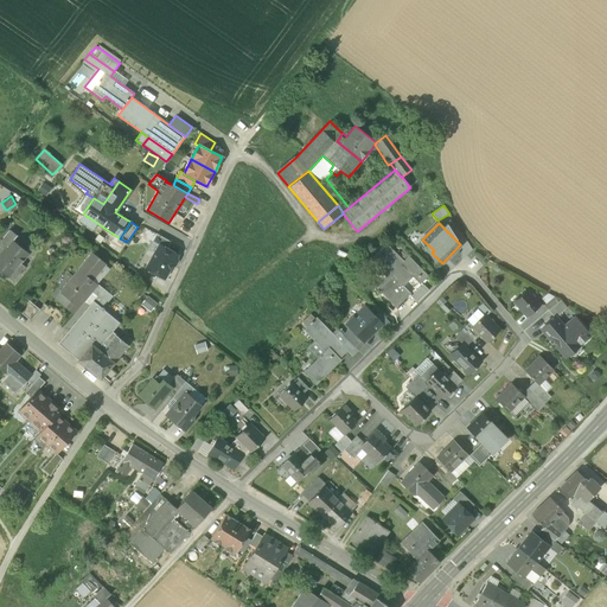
[(1,242),(7,247),(12,240),(13,241),(17,236),(11,230),(1,242)]
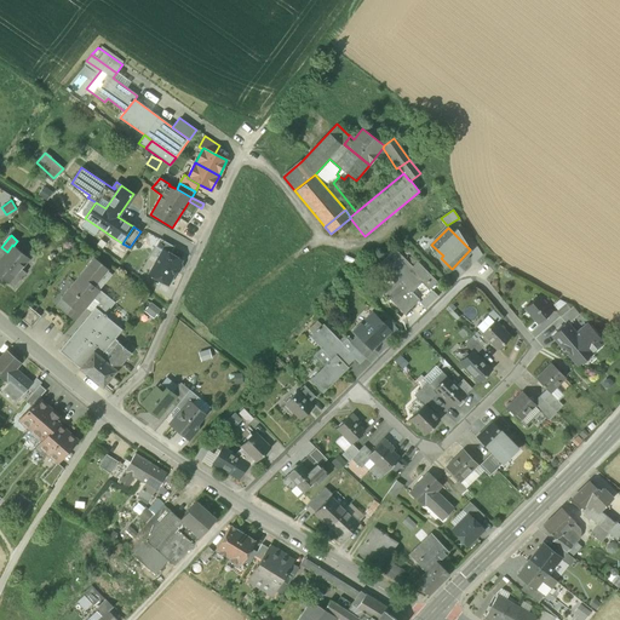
[(141,236),(141,247),(151,247),(150,235),(141,236)]
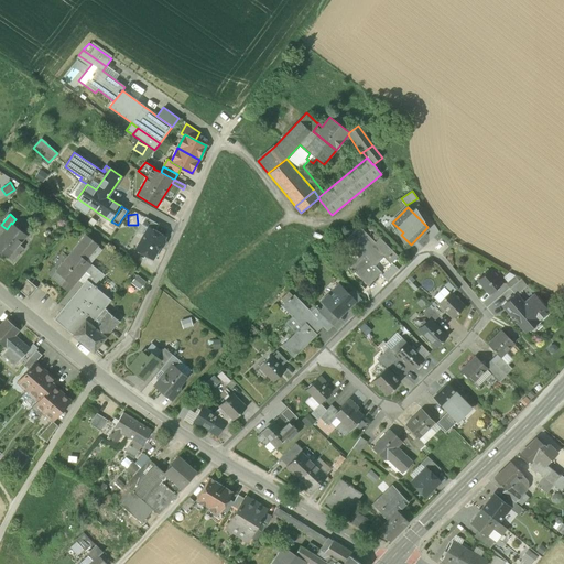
[(148,228),(154,231),(159,225),(145,217),(141,225),(148,228)]
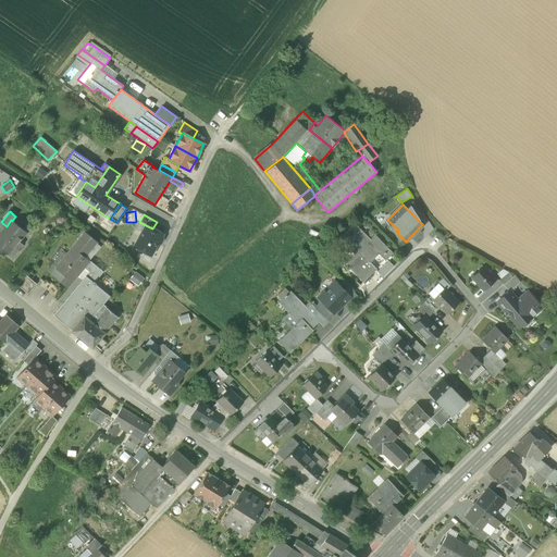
[(8,255),(11,257),(19,248),(15,246),(26,232),(12,221),(11,220),(7,226),(0,233),(0,247),(8,255)]
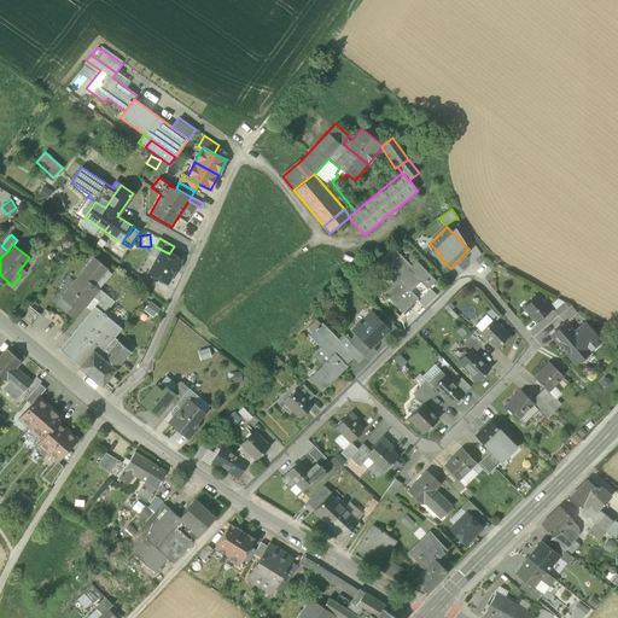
[(429,245),(439,257),(442,255),(430,244),(429,245)]
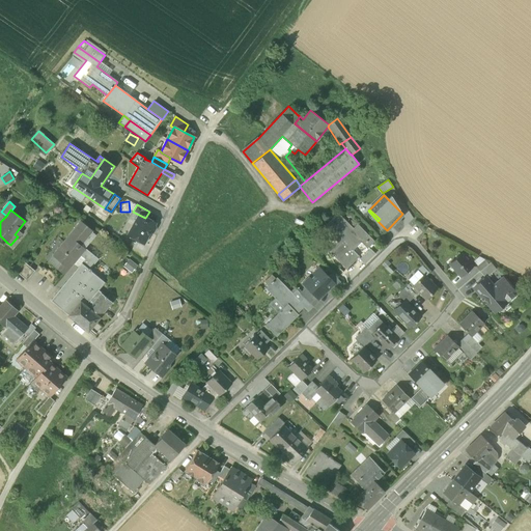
[(127,222),(133,226),(139,215),(133,212),(127,222)]
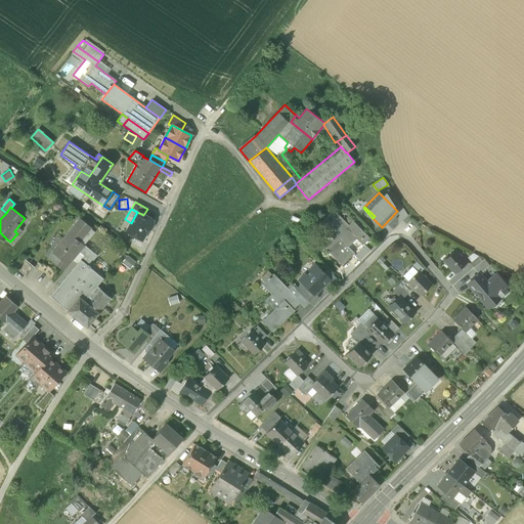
[(326,247),(343,264),(354,254),(346,246),(355,237),(362,245),(368,238),(358,227),(356,228),(351,223),(347,227),(338,218),(340,217),(334,211),(319,224),(325,230),(328,228),(337,237),(326,247)]
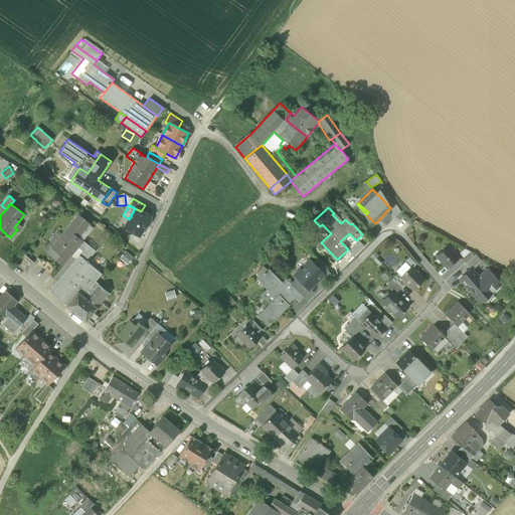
[(124,227),(140,236),(151,216),(141,211),(135,208),(129,219),(124,227)]
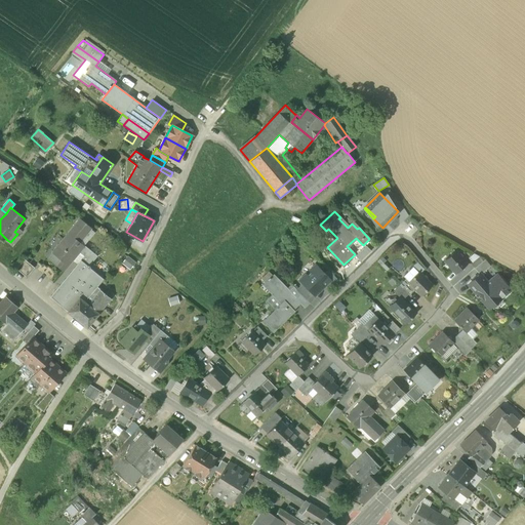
[(64,272),(64,273),(65,272),(64,271),(79,252),(84,256),(89,250),(79,242),(90,229),(90,230),(91,229),(79,218),(74,226),(74,227),(52,252),(51,252),(58,258),(54,265),(64,272)]
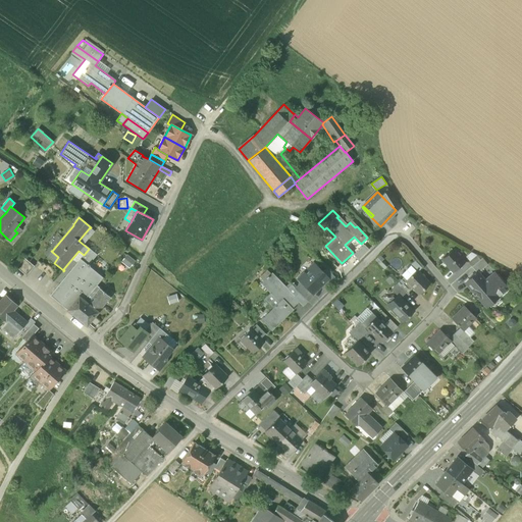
[(360,246),(355,239),(347,244),(353,252),(360,246)]
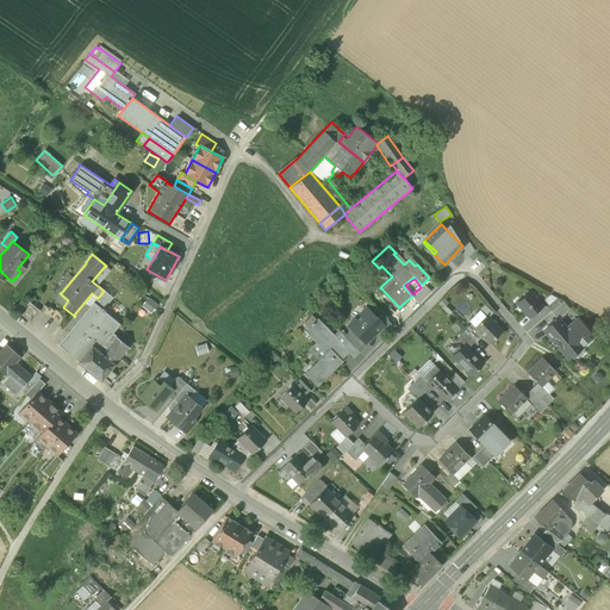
[(412,298),(418,304),(430,292),(425,286),(412,298)]
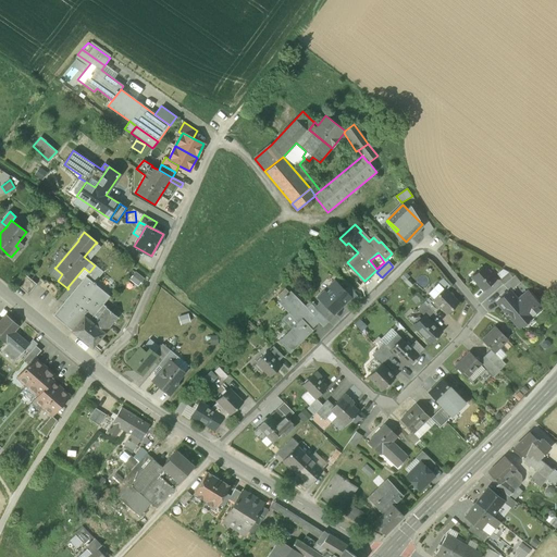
[(53,316),(72,331),(84,317),(89,321),(102,305),(109,296),(103,292),(95,284),(96,283),(94,282),(102,272),(95,265),(89,272),(53,316)]
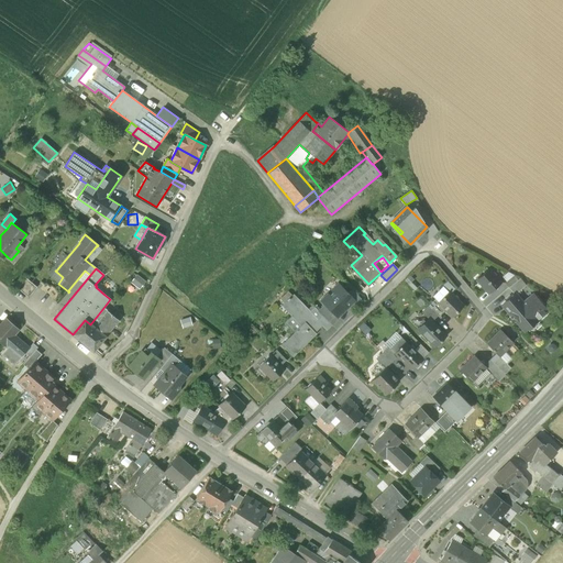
[(482,286),(488,294),(500,284),(488,269),(479,277),(485,284),(482,286)]
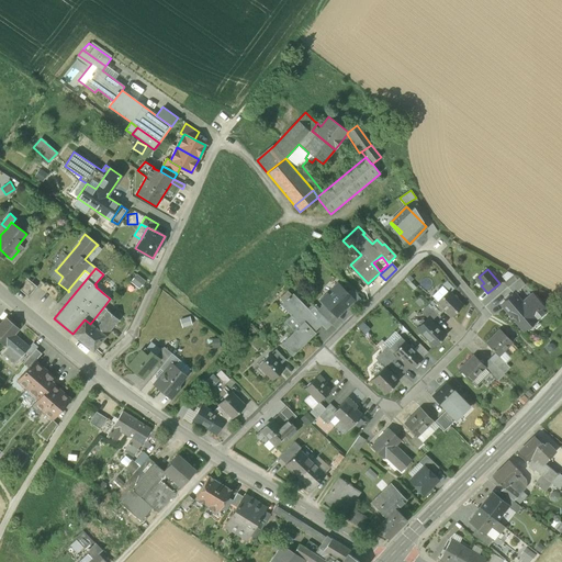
[(135,273),(127,287),(135,292),(144,279),(135,273)]
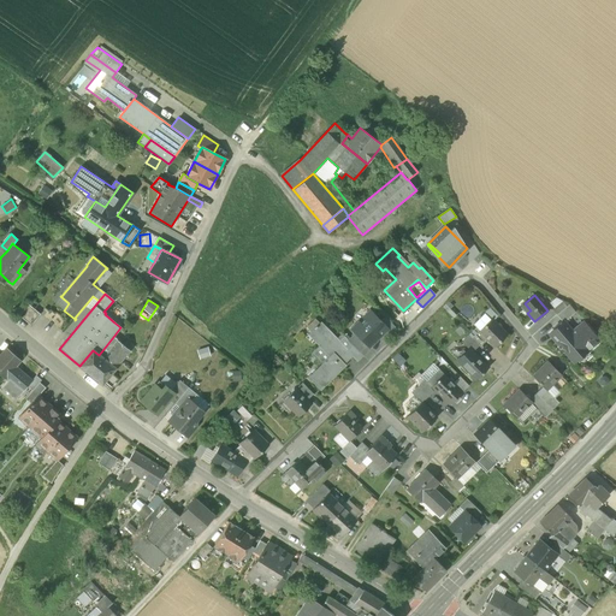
[(552,311),(556,315),(567,307),(562,301),(552,311)]
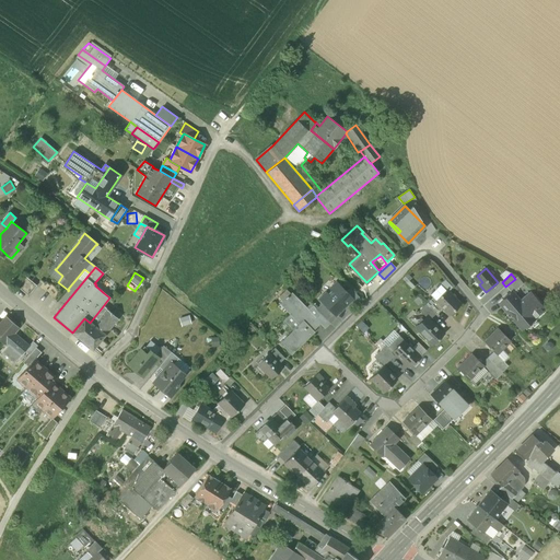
[(16,287),(28,296),(36,286),(25,277),(16,287)]
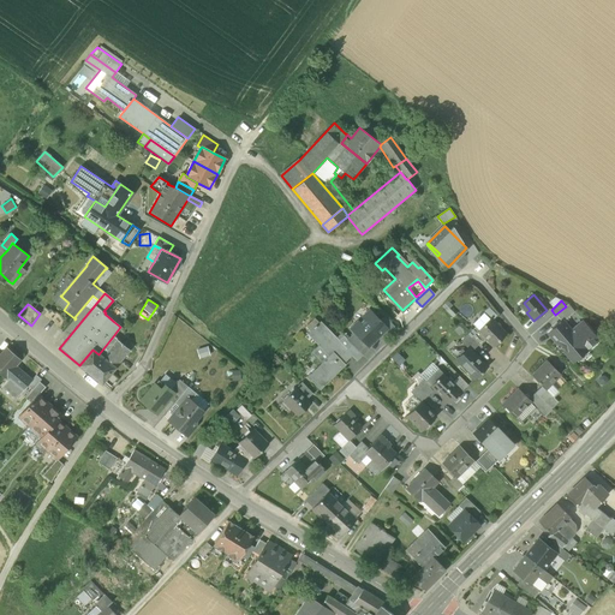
[(562,322),(574,312),(568,304),(566,306),(555,315),(562,322)]
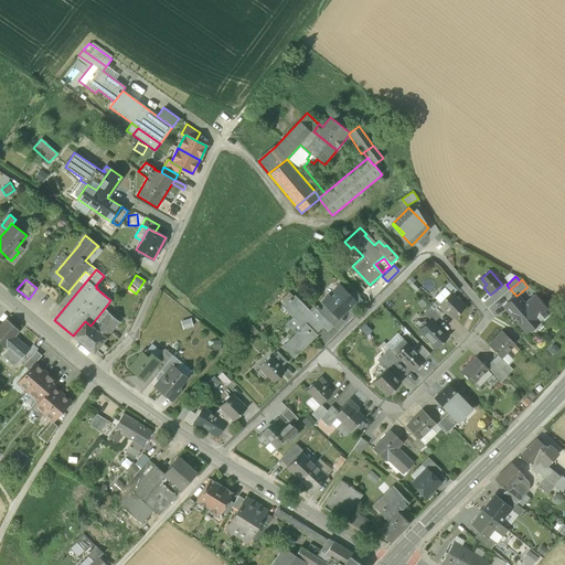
[(327,306),(338,317),(348,308),(349,309),(353,305),(351,304),(354,301),(340,287),(323,302),(327,306)]
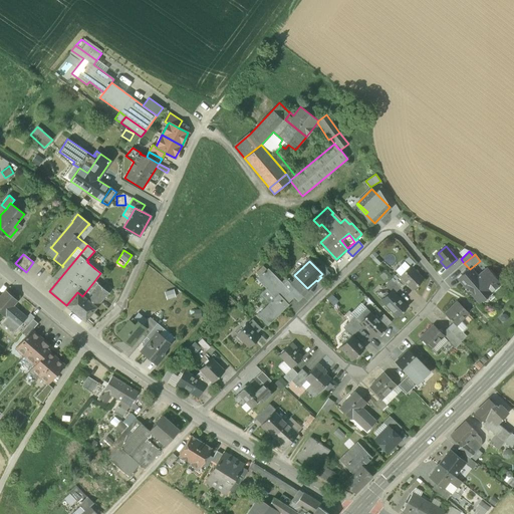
[(406,282),(413,289),(423,280),(410,267),(401,276),(400,277),(406,282)]
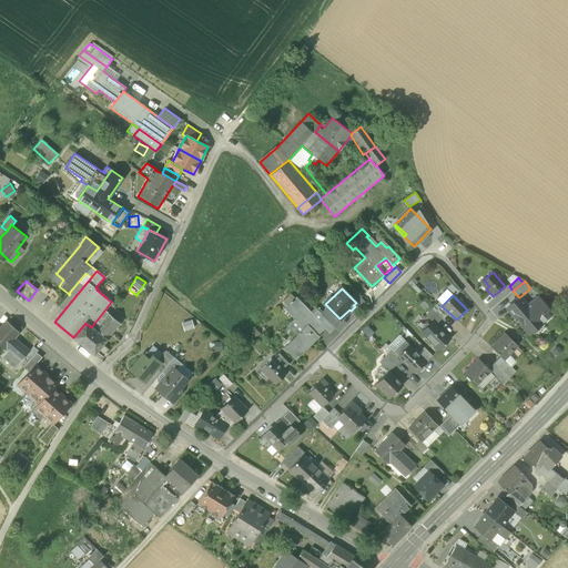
[(323,326),(320,323),(313,315),(311,313),(295,297),(292,301),(290,303),(287,306),(307,327),(285,348),(296,359),(318,337),(317,337),(315,334),(323,326)]
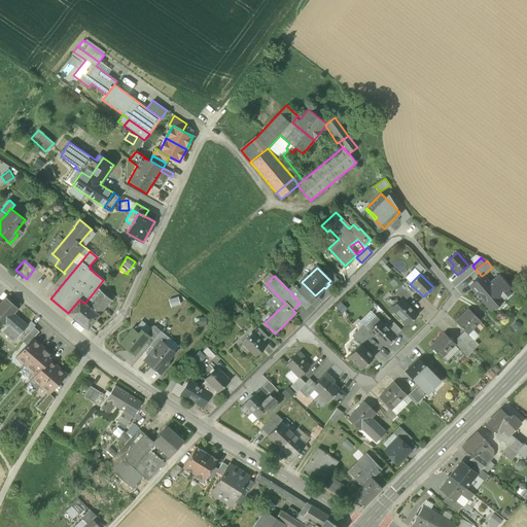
[(401,286),(410,295),(416,289),(410,284),(411,283),(403,276),(398,282),(401,286)]
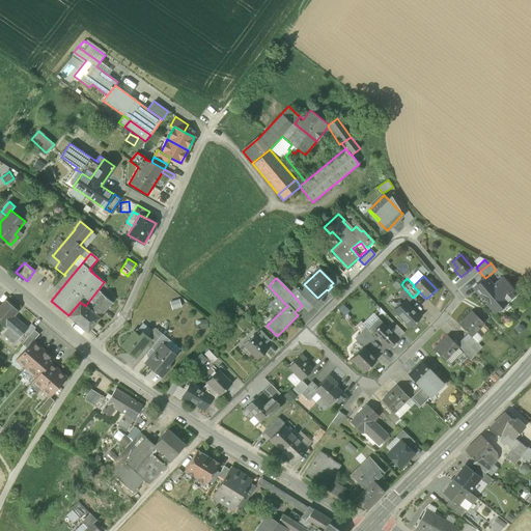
[(488,303),(496,311),(515,295),(501,278),(492,285),(485,278),(474,287),(481,296),(480,297),(481,298),(483,296),(488,302),(486,304),(488,303)]
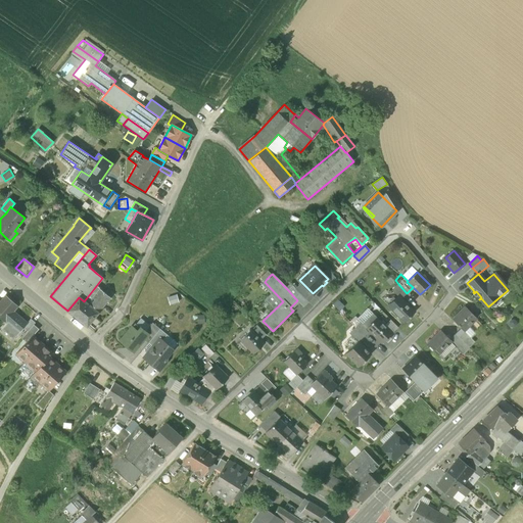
[(295,289),(298,292),(308,302),(315,295),(313,293),(302,283),(295,289)]
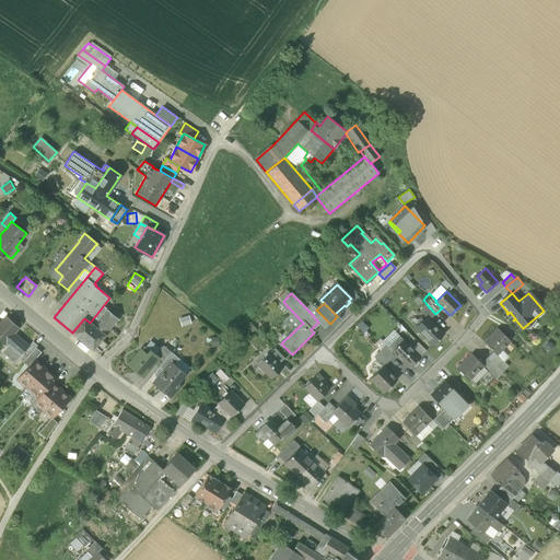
[(430,321),(435,314),(427,304),(420,311),(426,317),(427,317),(430,321)]
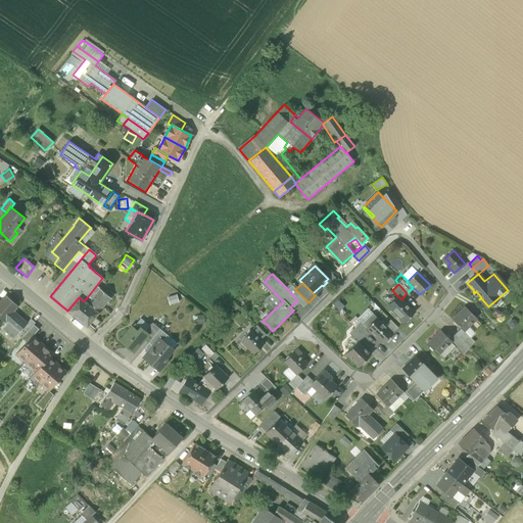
[(67,311),(87,326),(94,317),(109,297),(96,286),(84,301),(79,297),(67,311)]
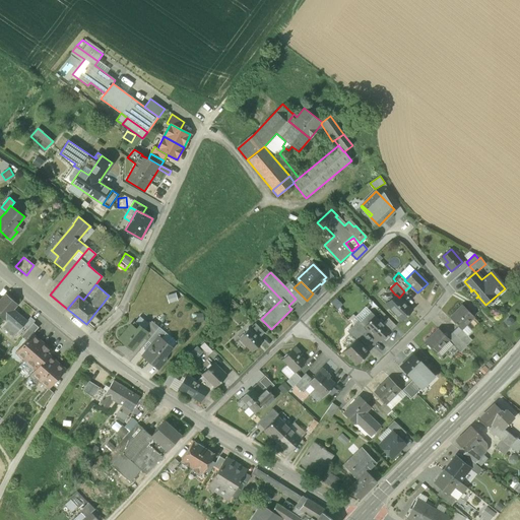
[(290,284),(286,288),(293,296),(297,290),(294,287),(290,284)]
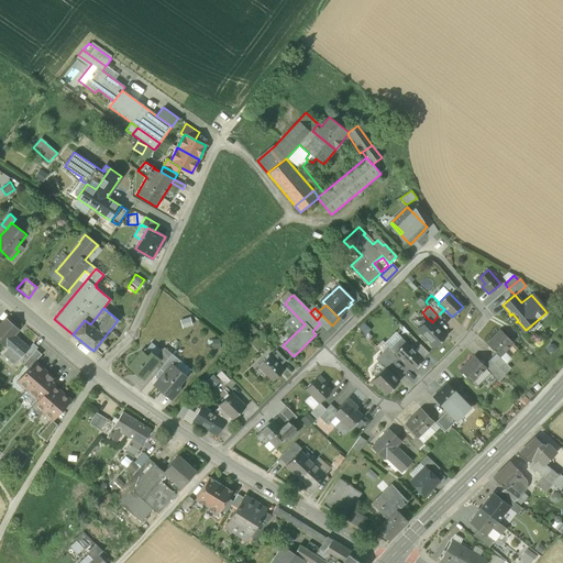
[(327,330),(332,326),(321,315),(317,320),(320,323),(322,327),(327,330)]
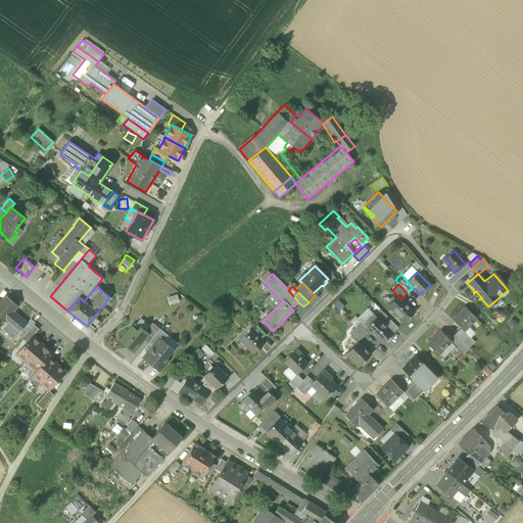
[(2,329),(13,338),(18,332),(22,327),(27,323),(12,312),(17,306),(5,296),(0,301),(0,317),(4,321),(4,320),(7,323),(2,329)]
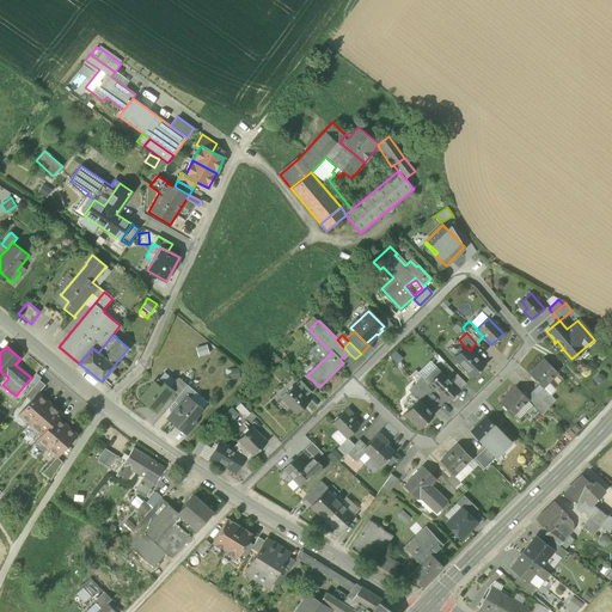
[(454,357),(472,377),(484,365),(470,350),(466,347),(465,347),(454,357)]
